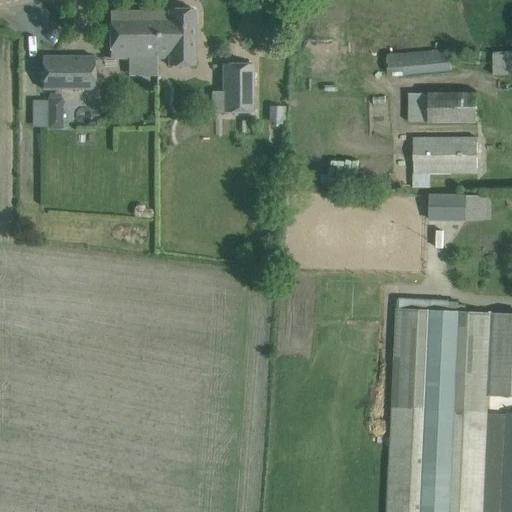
[(157,12),(157,58),(169,58),(169,66),(195,66),(195,30),(194,10),(169,10),(169,12),(157,12)]
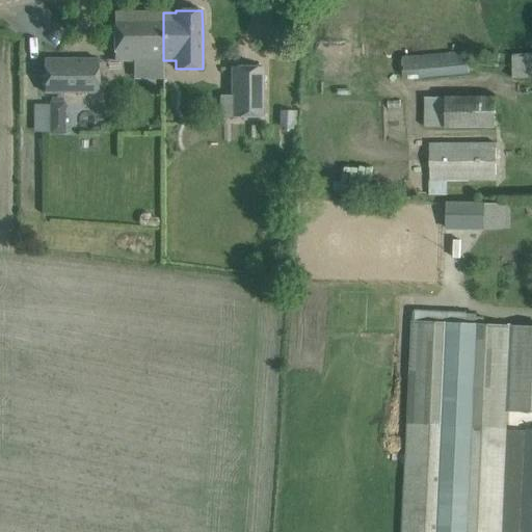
[(114,14),(114,34),(114,61),(163,60),(163,12),(114,14)]
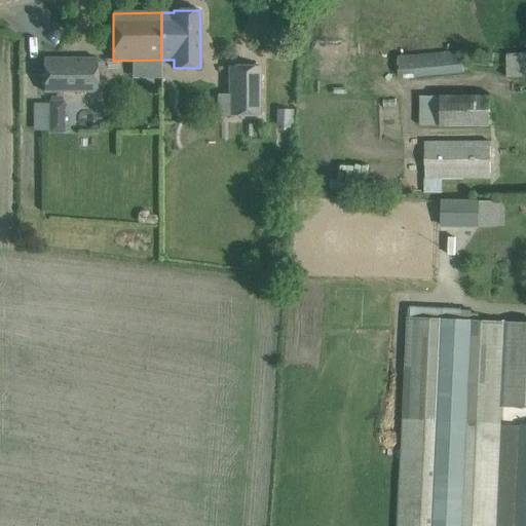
[(413,54),(415,79),(466,75),(464,50),(413,54)]
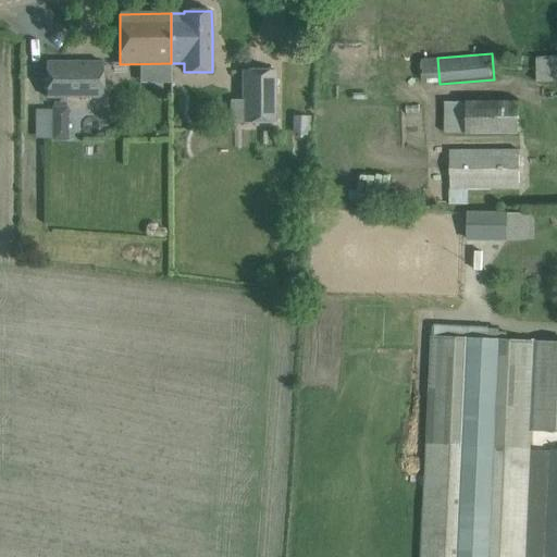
[(556,57),(536,57),(537,83),(556,82),(556,57)]
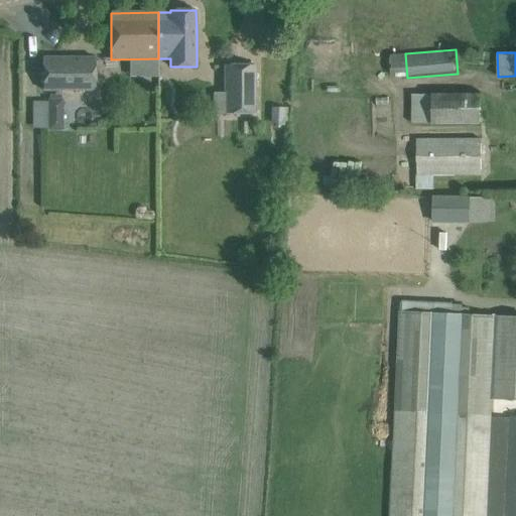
[(95,57),(43,57),(43,91),(96,90),(95,57)]
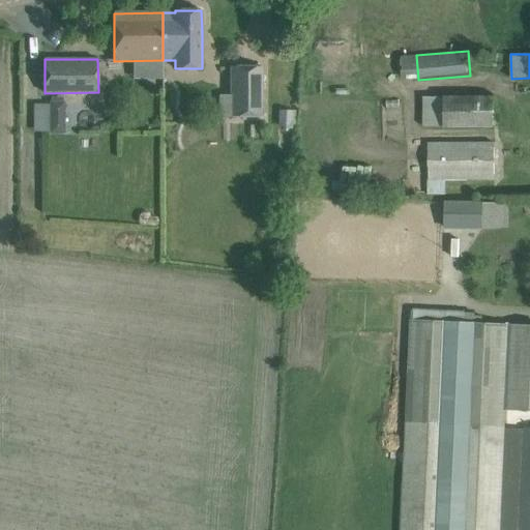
[(231,117),(262,117),(262,66),(231,67),(231,117)]
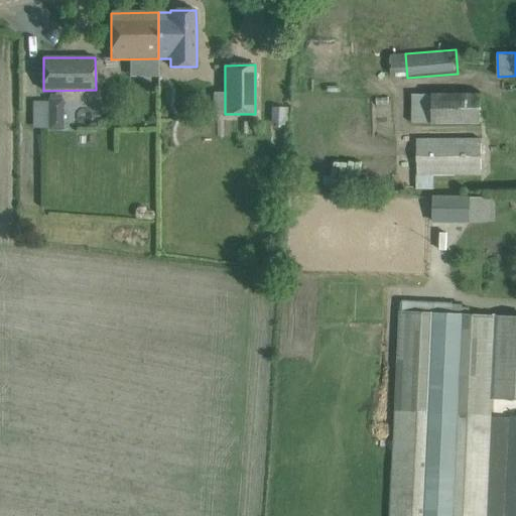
[(411,124),(481,126),(482,96),(411,96),(411,124)]
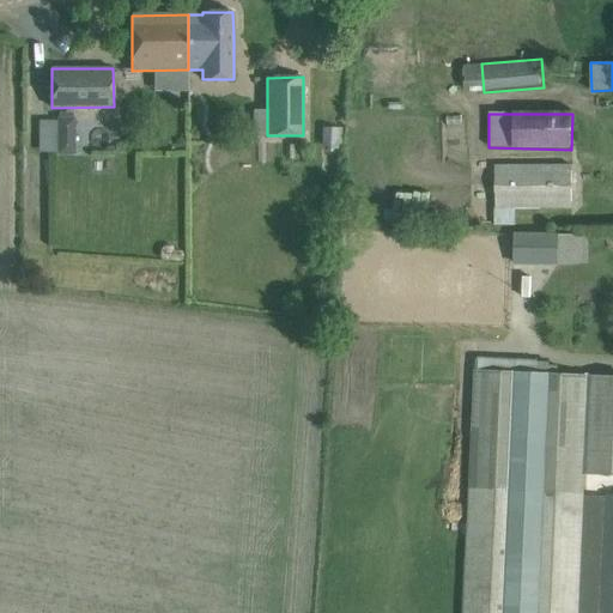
[(58,120),(58,140),(74,140),(74,119),(73,119),(59,119),(58,119),(58,120)]
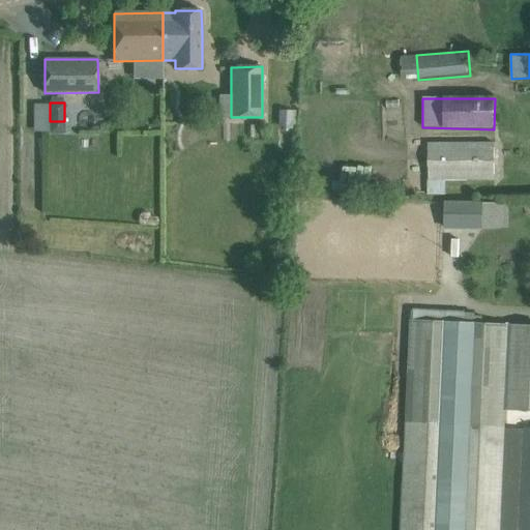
[(293,127),(293,112),(278,111),(277,127),(293,127)]
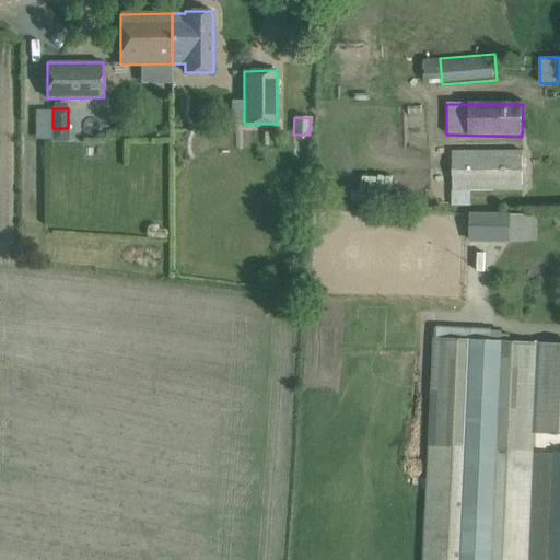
[(522,150),(453,151),(452,207),(469,207),(469,191),(523,191),(522,150)]
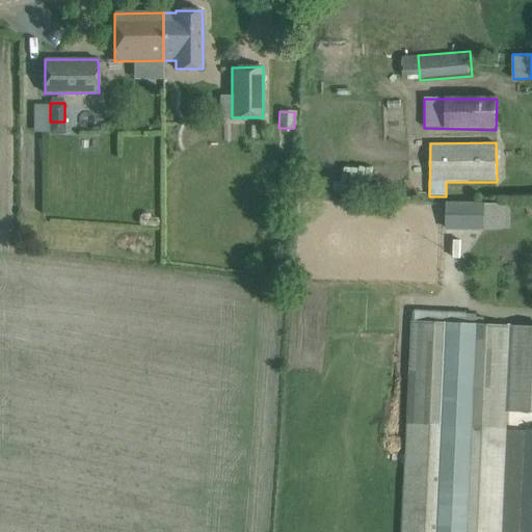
[(446,203),(446,231),(486,232),(487,204),(446,203)]
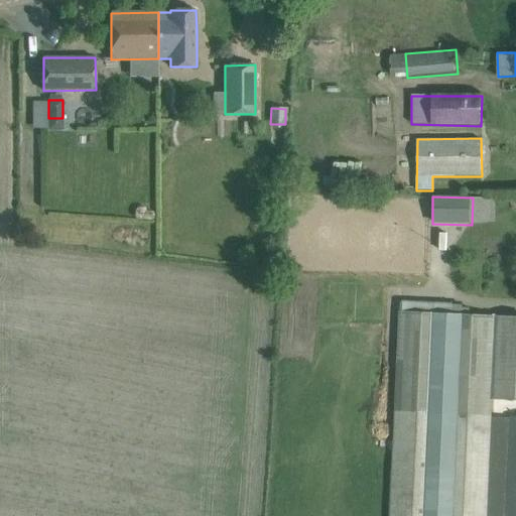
[(390,515),(515,515),(515,417),(511,417),(510,424),(491,423),(492,400),(515,401),(515,316),(464,314),(453,314),(453,306),(401,304),(400,314),(395,412),(394,437),(390,515)]
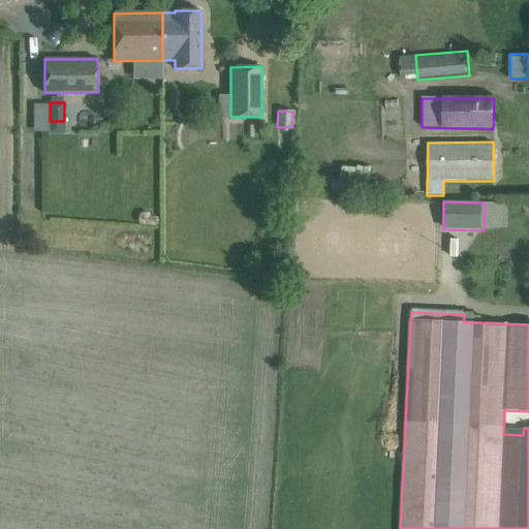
All buildings are outlined.
